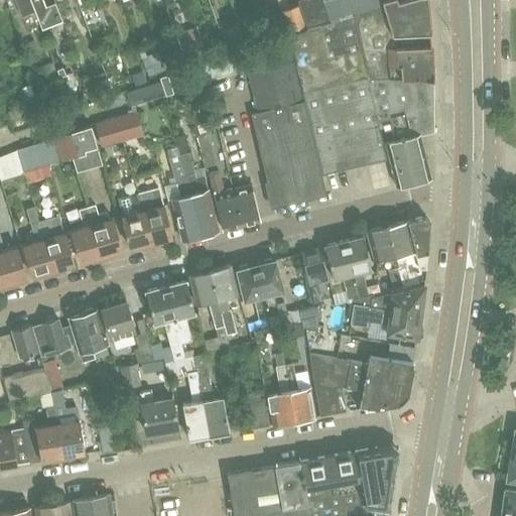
[(34,11),(29,0),(16,0),(22,15),(34,11)]
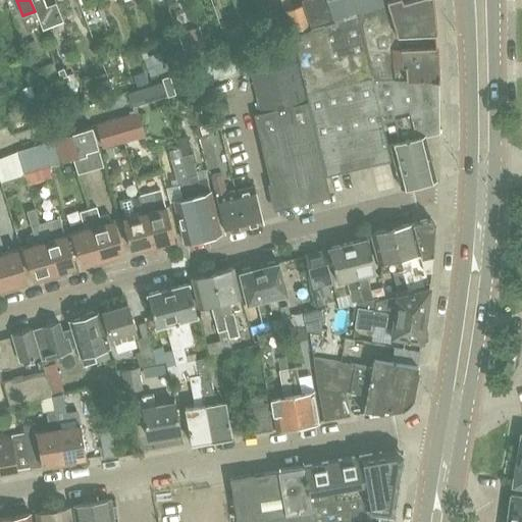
[(30,0),(35,11),(39,22),(50,18),(46,6),(43,0),(30,0)]
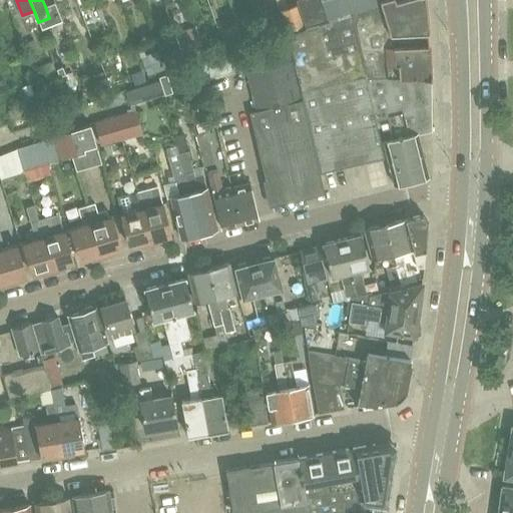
[(286,34),(289,42),(318,167),(382,151),(378,135),(379,135),(375,116),(386,114),(392,139),(417,133),(432,129),(432,116),(431,92),(430,57),(427,18),(425,0),(295,0),(306,28),(286,34)]
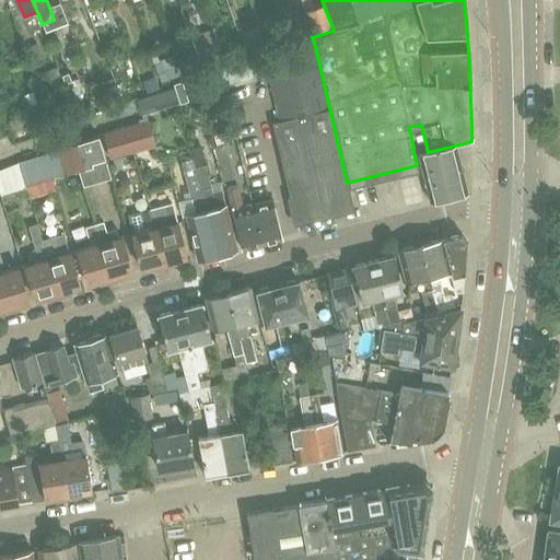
[(287,20),(293,36),(311,31),(305,14),(287,20)]
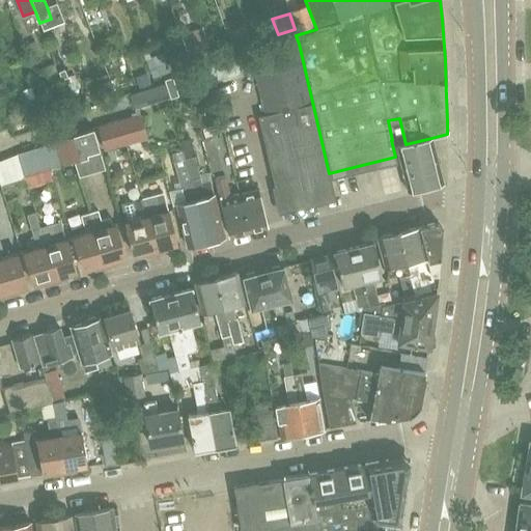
[(249,26),(256,45),(271,39),(264,21),(249,26)]
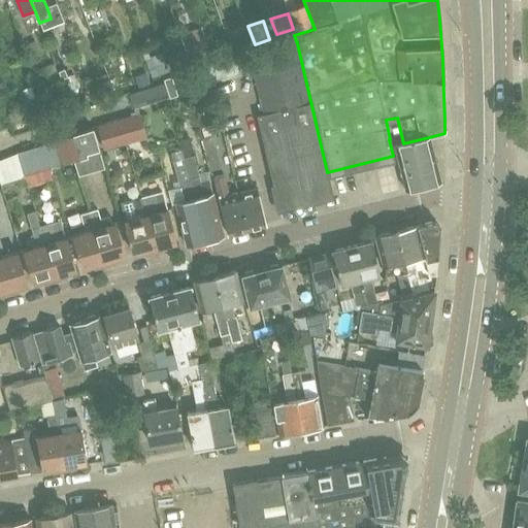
[(253,50),(245,24),(226,30),(233,55),(253,50)]
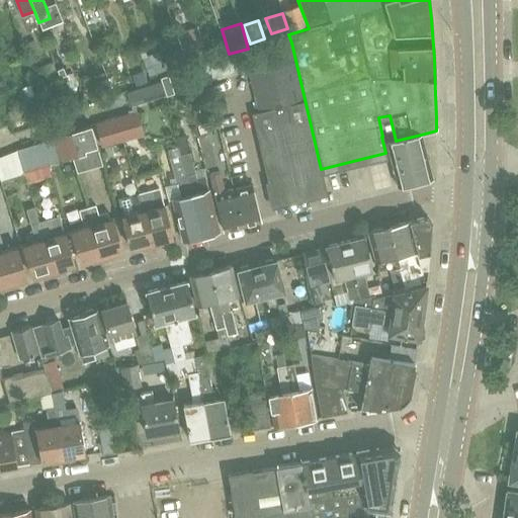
[(202,40),(183,47),(190,66),(209,59),(202,40)]
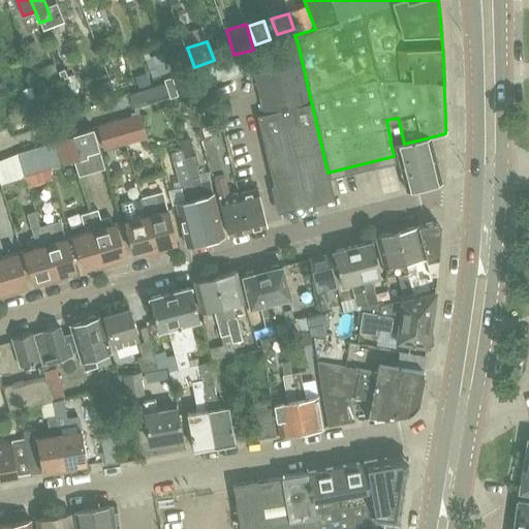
[(328,173),(298,43),(250,54),(263,115),(256,117),(278,207),(333,194),(328,173)]
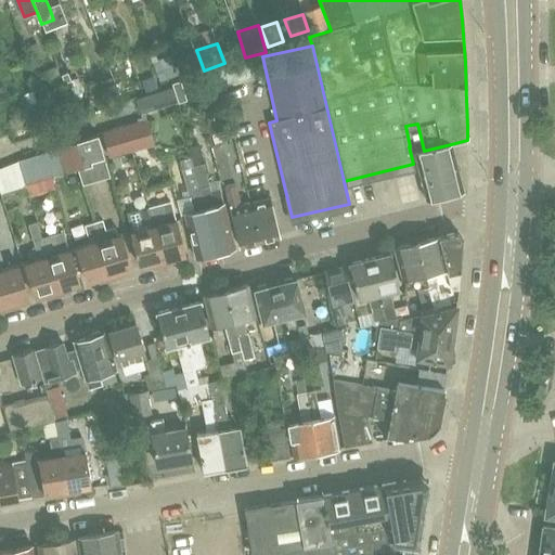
[(175,57),(180,73),(195,67),(190,52),(175,57)]
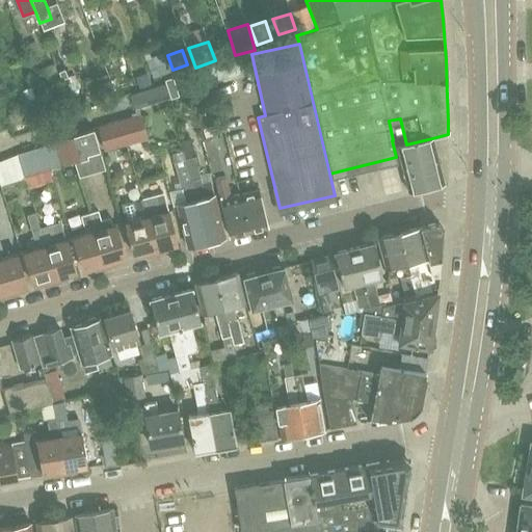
[(162,52),(145,58),(154,78),(169,72),(162,52)]
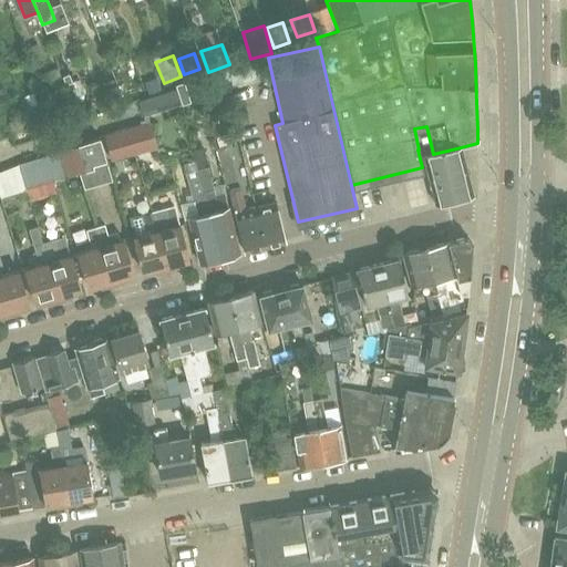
[(57,68),(44,72),(51,86),(62,82),(57,68)]
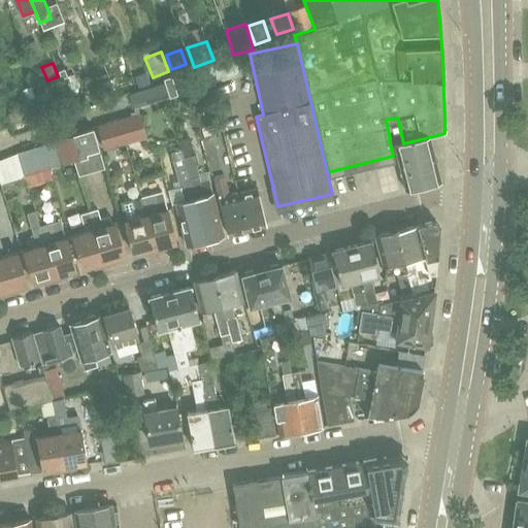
[(73,74),(63,78),(68,91),(77,87),(73,74)]
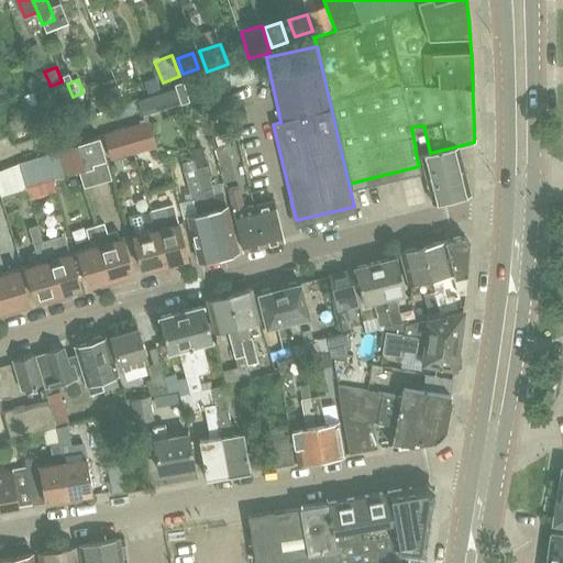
[(179,102),(179,103),(188,101),(183,81),(174,85),(175,86),(179,102)]
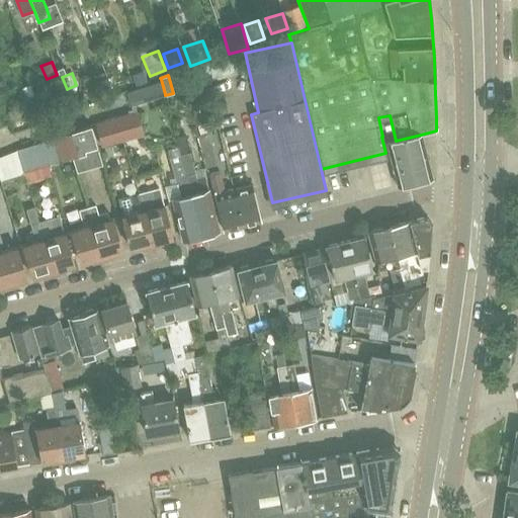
[(165,94),(161,79),(142,85),(125,90),(130,105),(165,94)]
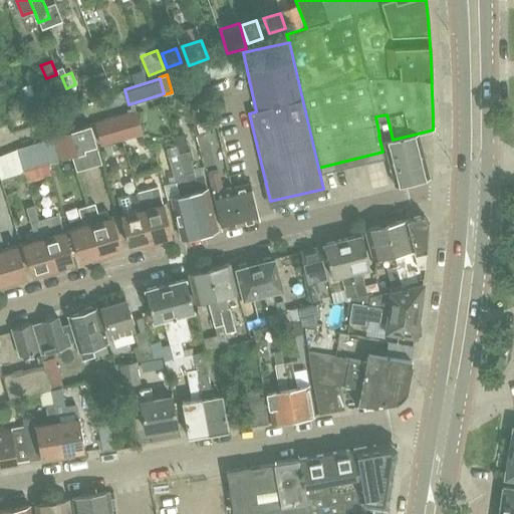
[(136,110),(126,112),(116,115),(122,140),(143,134),(136,110)]
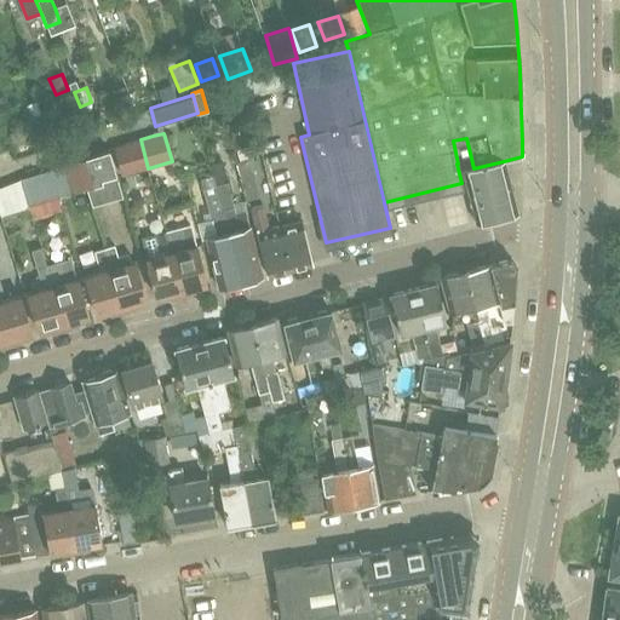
[(120,176),(148,168),(141,139),(113,148),(120,176)]
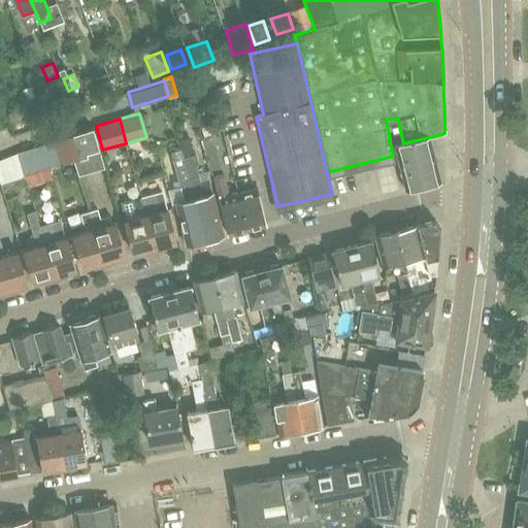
[(67,135),(74,160),(86,157),(85,152),(98,147),(92,127),(77,130),(78,132),(67,135)]
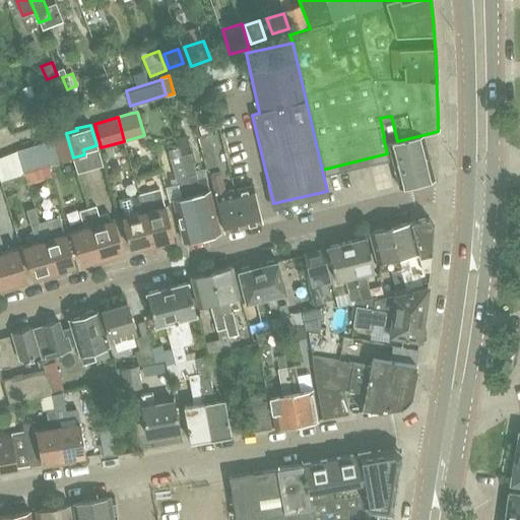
[(66,133),(53,137),(60,161),(73,157),(66,133)]
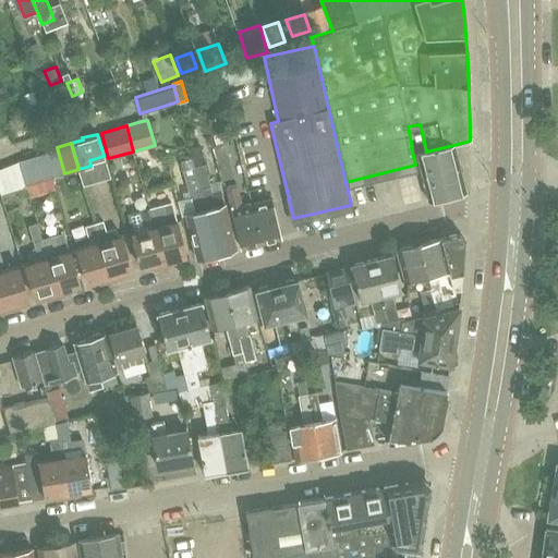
[(453,145),(426,152),(416,153),(427,199),(464,190),(453,145)]
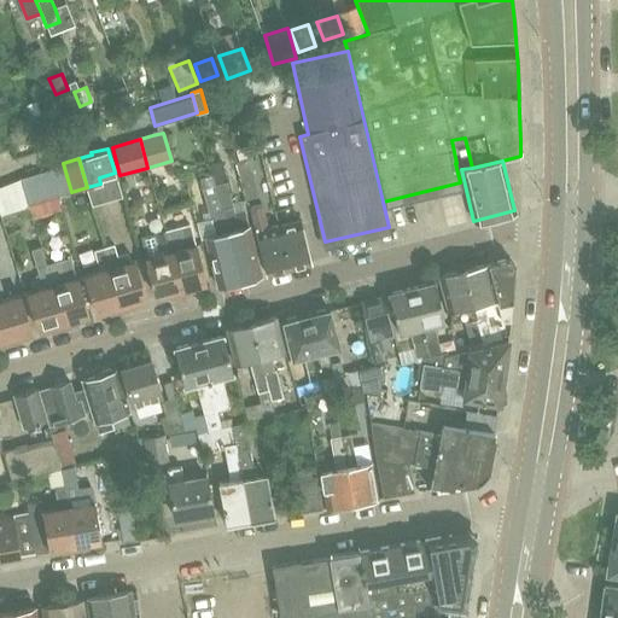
[(24,178),(21,178),(22,180),(29,205),(46,200),(38,173),(24,178)]
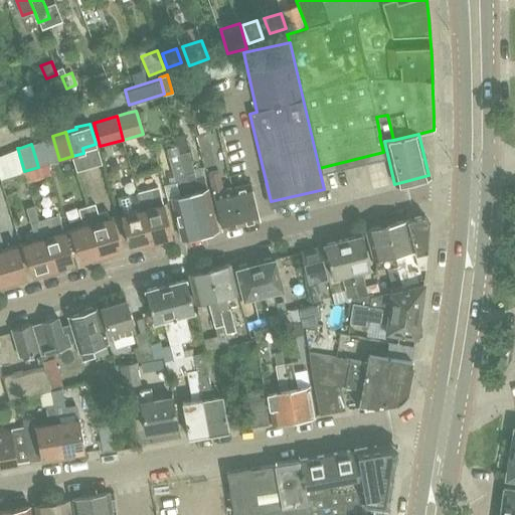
[(215,164),(211,148),(200,150),(204,166),(215,164)]
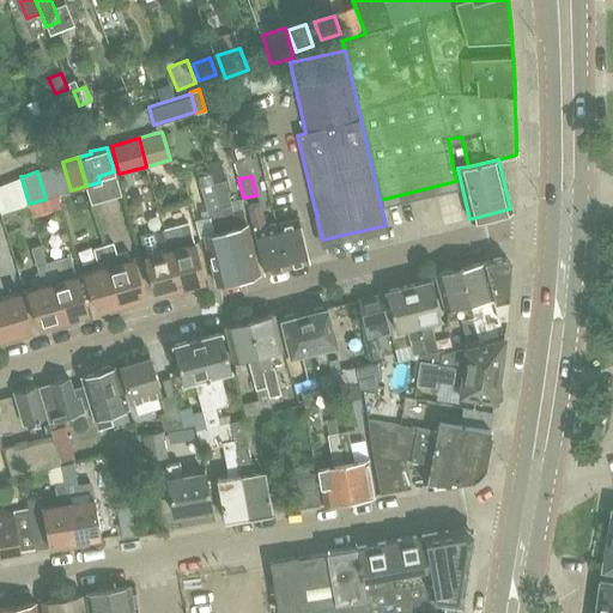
[(22,178),(0,184),(0,212),(29,204),(22,178)]
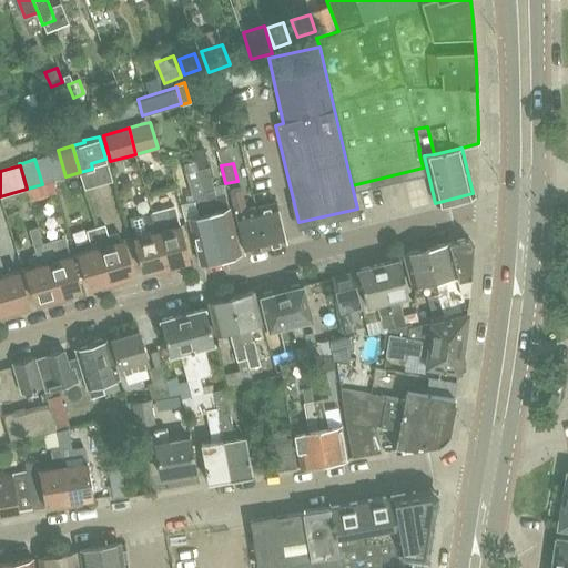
[(200,169),(205,192),(222,256),(241,252),(230,206),(220,209),(210,166),(200,169)]
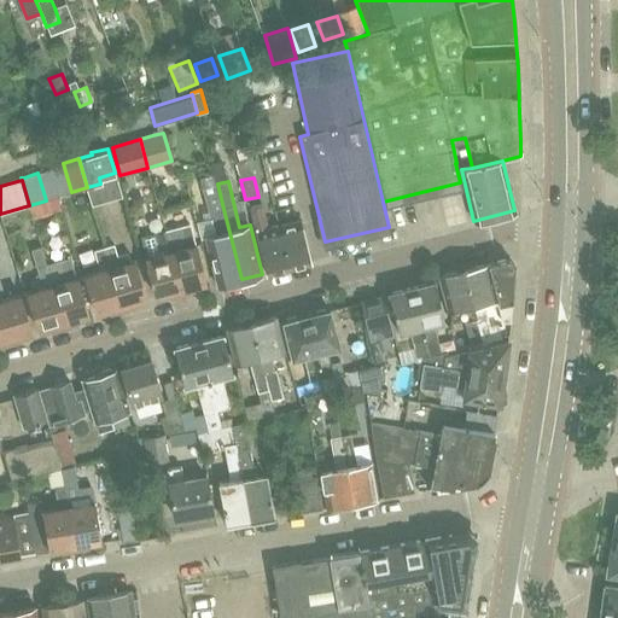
[(219,285),(242,279),(223,209),(217,184),(205,187),(217,234),(208,235),(219,285)]
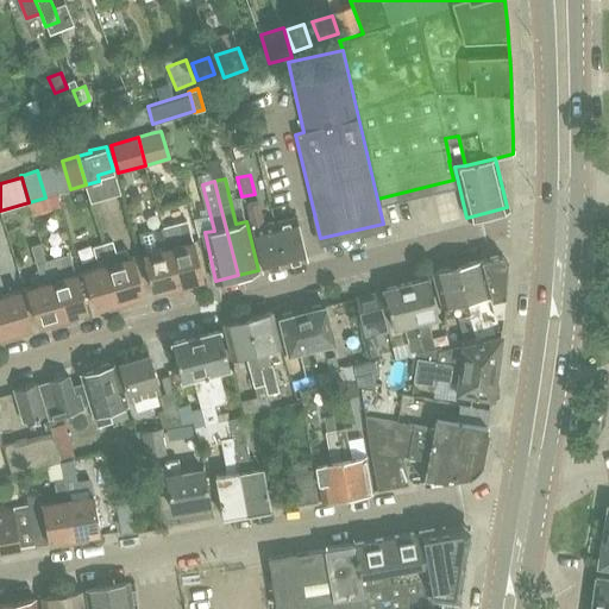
[(286,263),(275,221),(264,224),(259,200),(248,203),(264,269),(286,263)]
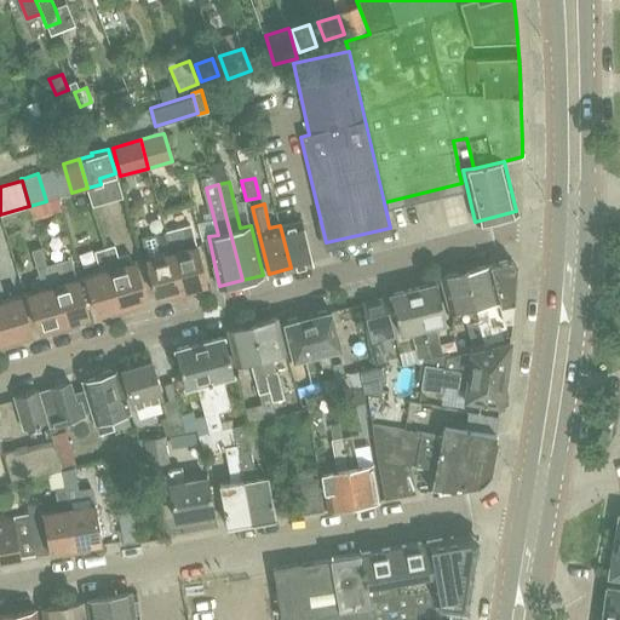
[(314,263),(303,219),(280,225),(291,268),(314,263)]
